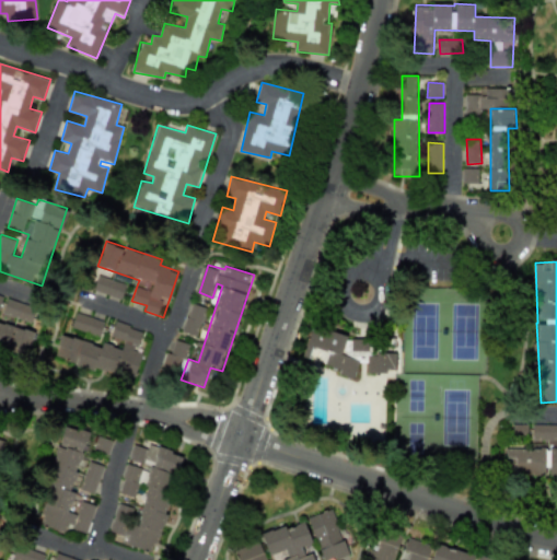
[(123,300),(128,284),(100,276),(95,290),(123,300)]
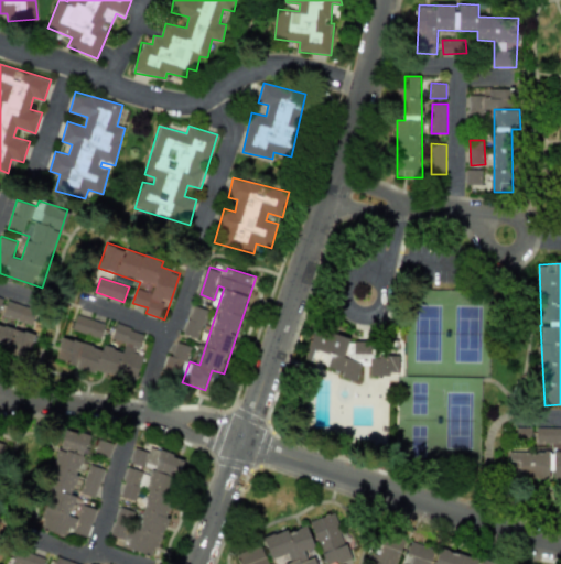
[(36,335),(0,324),(0,312),(3,299),(0,296),(0,348),(30,357),(36,335)]
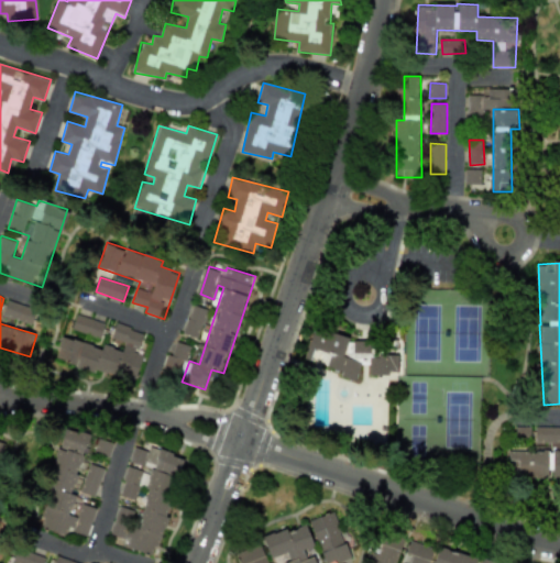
[(37,310),(9,300),(4,315),(32,324),(37,310)]
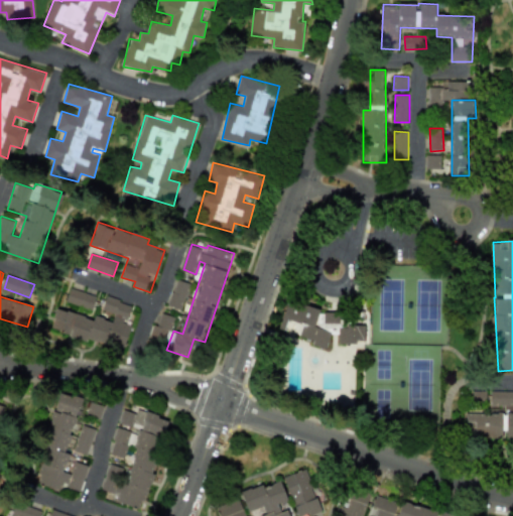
[(169,306),(183,310),(191,284),(177,279),(169,306)]
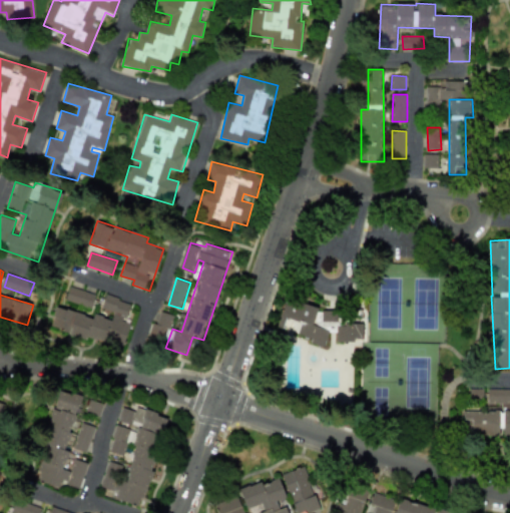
[(97,295),(71,287),(67,301),(93,308),(97,295)]
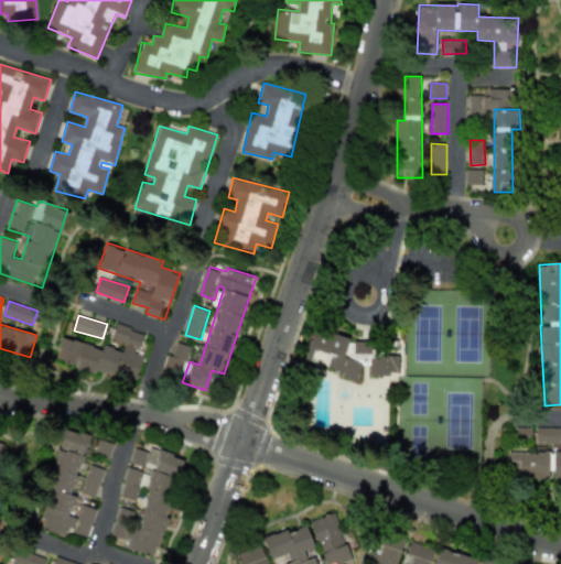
[(136,382),(143,358),(139,357),(146,335),(118,326),(115,339),(127,344),(125,351),(105,346),(104,347),(63,334),(56,358),(136,382)]
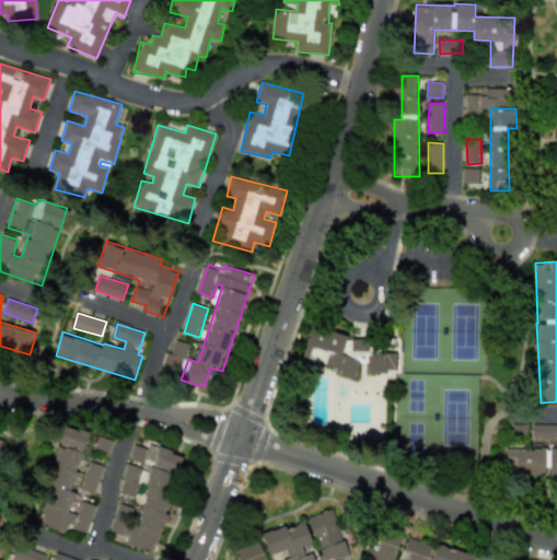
[(305,357),(326,361),(325,365),(341,369),(340,374),(356,378),(360,362),(369,363),(368,369),(395,375),(399,356),(370,349),(372,341),(312,327),(305,357)]
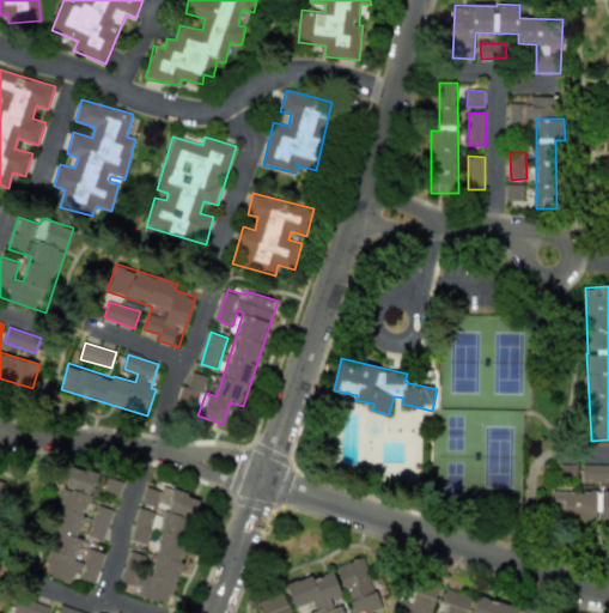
[(182,400),(198,406),(208,377),(192,371),(182,400)]
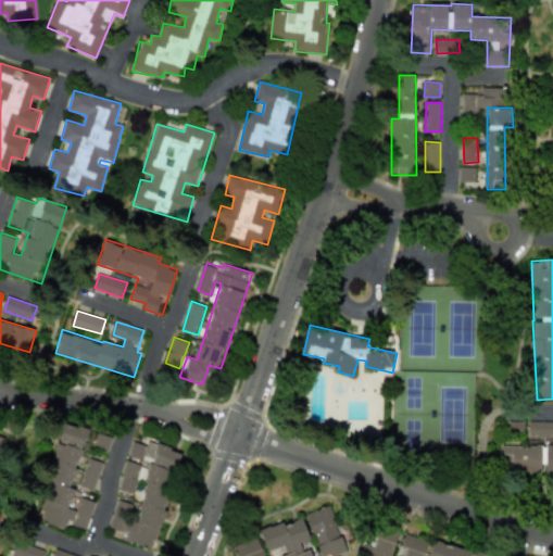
[(80,532),(90,503),(76,498),(73,508),(66,507),(73,488),(73,489),(91,429),(65,420),(35,517),(80,532)]
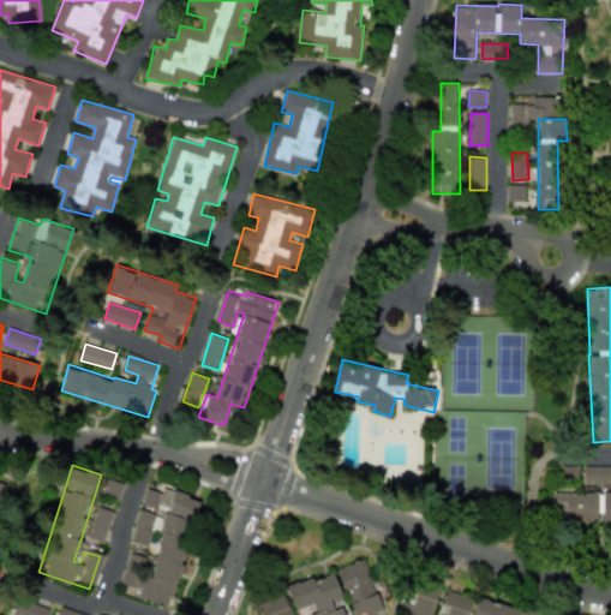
[(610,466),(586,466),(585,484),(604,484),(604,495),(600,494),(556,493),(556,515),(565,521),(597,521),(604,523),(610,523),(610,466)]
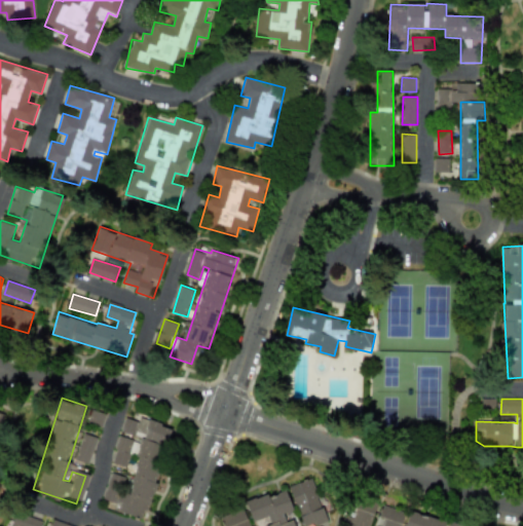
[(496,399),(483,399),(483,409),(496,409),(496,399)]
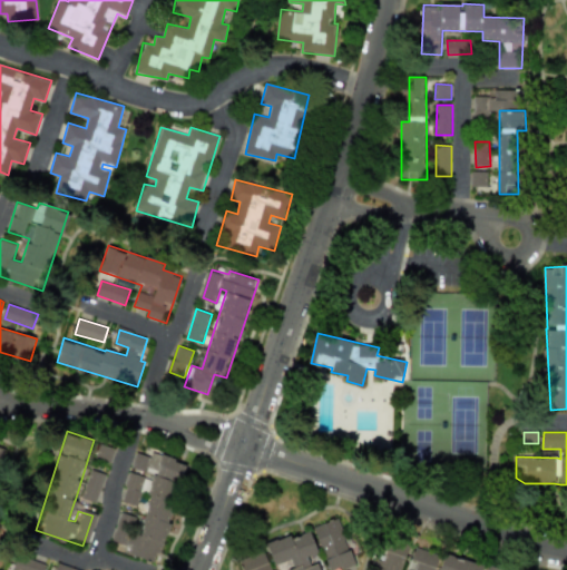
[(97,455),(113,461),(117,449),(101,444),(97,455)]
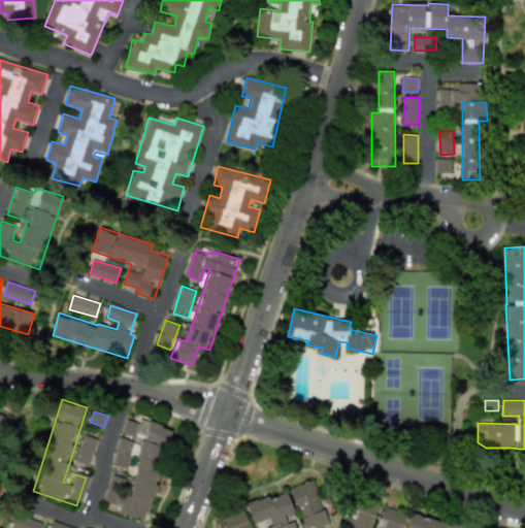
[(171,427),(142,420),(141,423),(126,419),(122,436),(121,436),(113,465),(133,469),(131,479),(111,474),(104,501),(118,504),(116,513),(148,521),(171,427)]
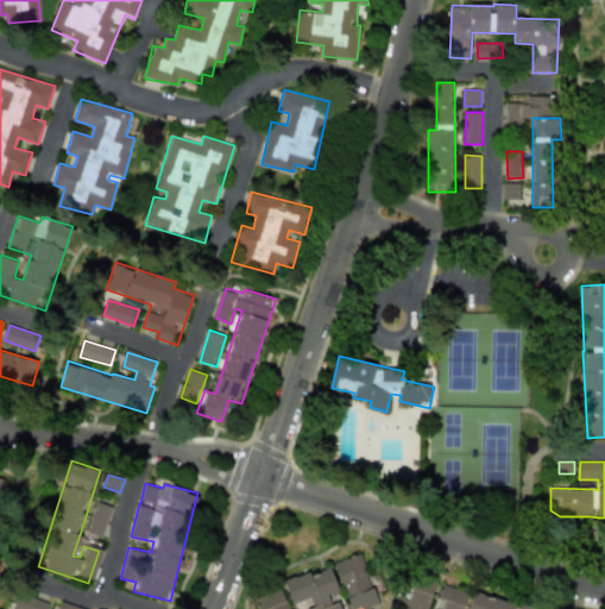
[(89,534),(106,538),(113,506),(96,502),(89,534)]
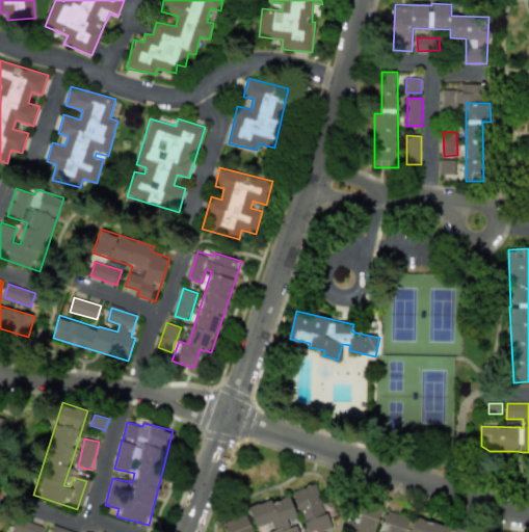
[(294,491),(308,531),(316,531),(332,527),(317,483),(294,491)]
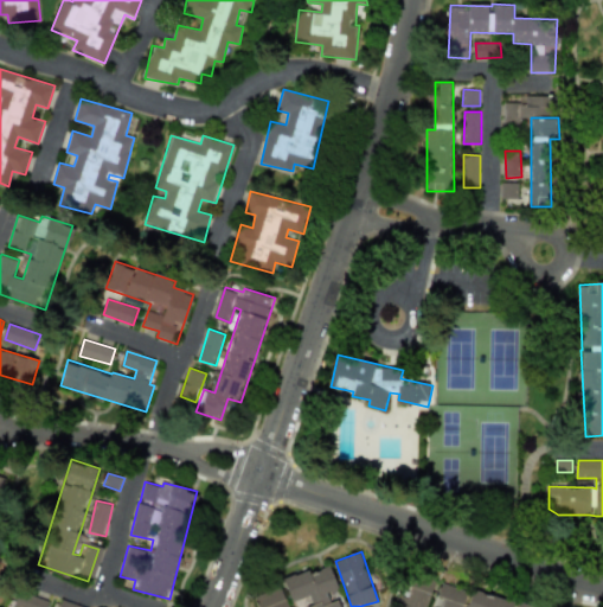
[(293,602),(310,596),(313,606),(308,606),(341,606),(340,599),(333,601),(329,593),(339,589),(332,564),(286,580),(293,602)]
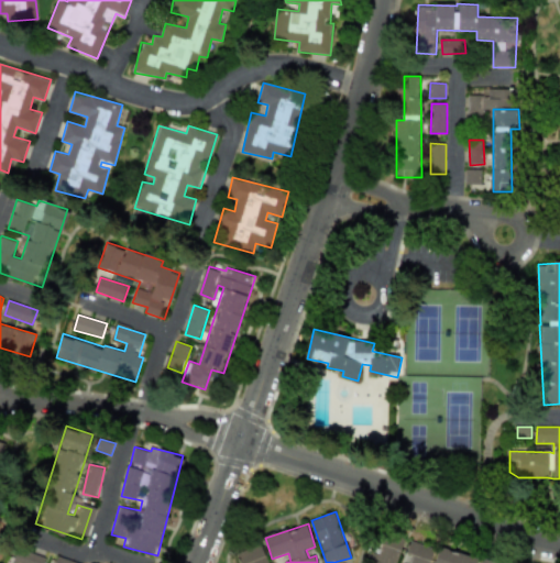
[(397,562),(404,544),(381,537),(372,562),(370,561),(369,562),(397,562)]
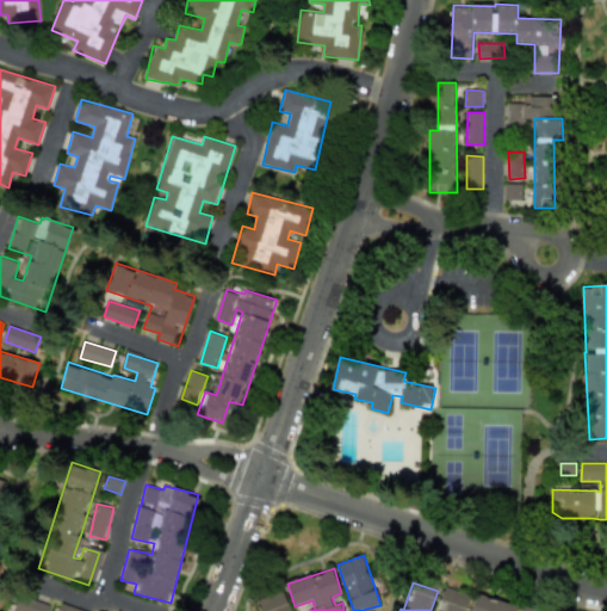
[(291,610),(284,591),(261,599),(266,610),(291,610)]
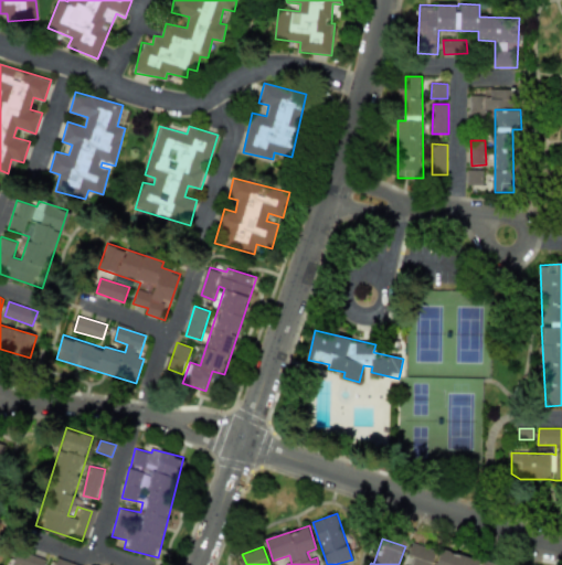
[(45,564),(48,560),(19,550),(13,564),(45,564)]
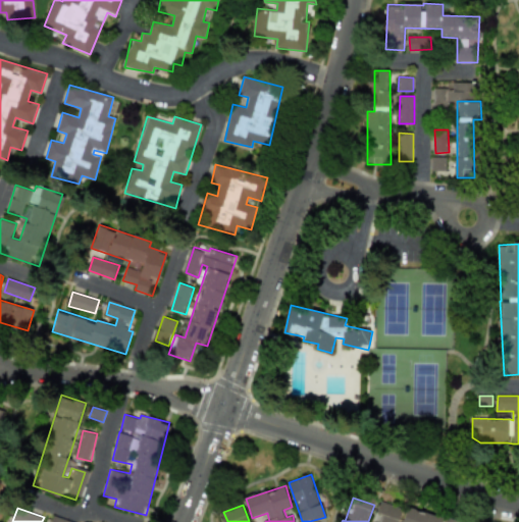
[(405,521),(439,521),(442,516),(409,508),(405,521)]
